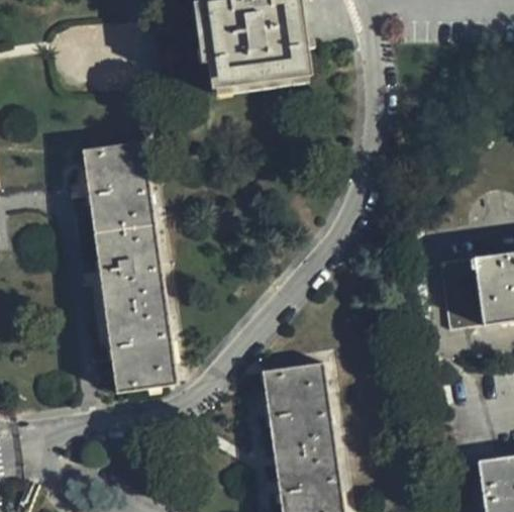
[(213,89),(310,76),(299,0),(202,0),(213,89)]
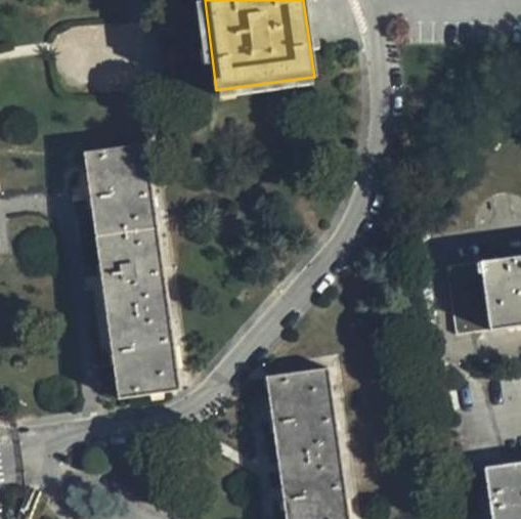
[(83,149),(88,186),(110,351),(94,353),(96,373),(112,370),(116,399),(181,389),(147,140),(83,149)]
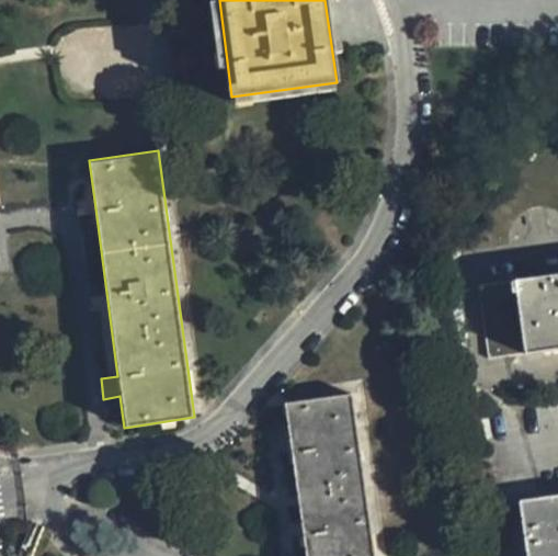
[(557,271),(479,284),(489,358),(557,347),(557,271)]
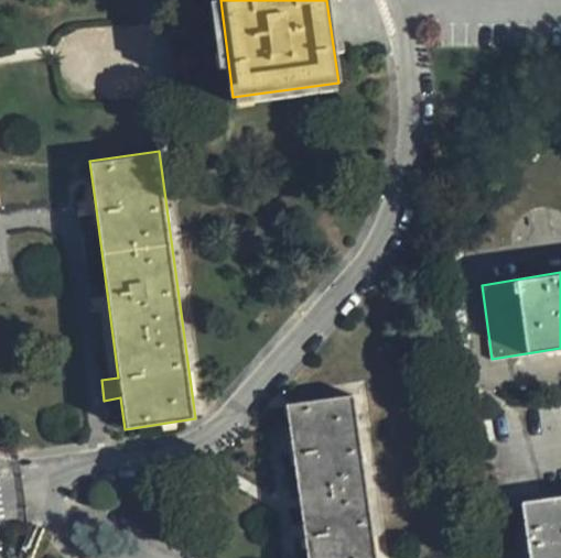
[(286,404),(306,557),(374,557),(353,395),(286,404)]
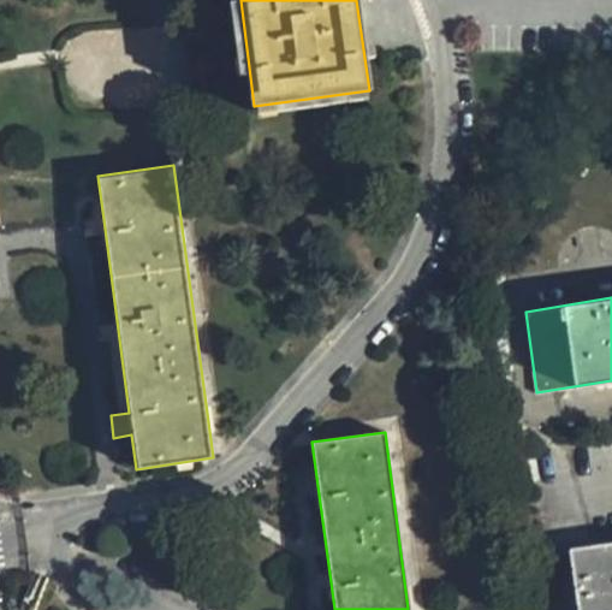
[(611,543),(574,549),(582,609),(598,609),(611,606),(611,543)]
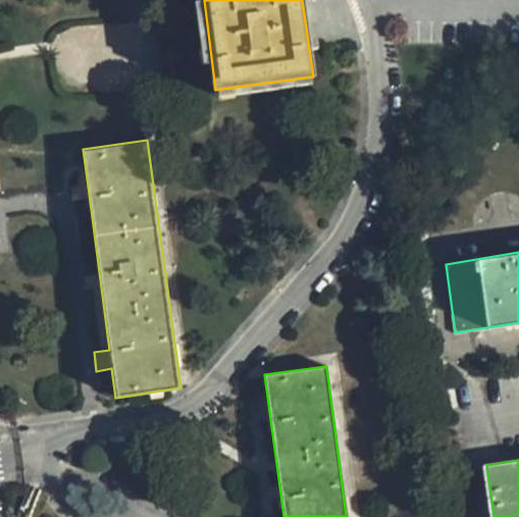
All buildings are outlined.
